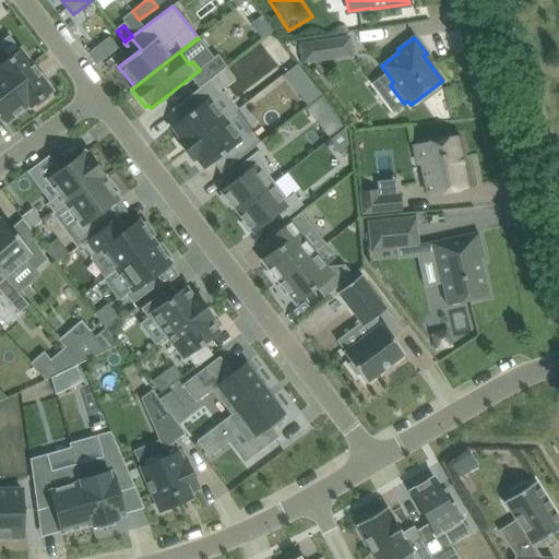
[(326,40),(300,45),(302,62),(329,58),(326,40)]
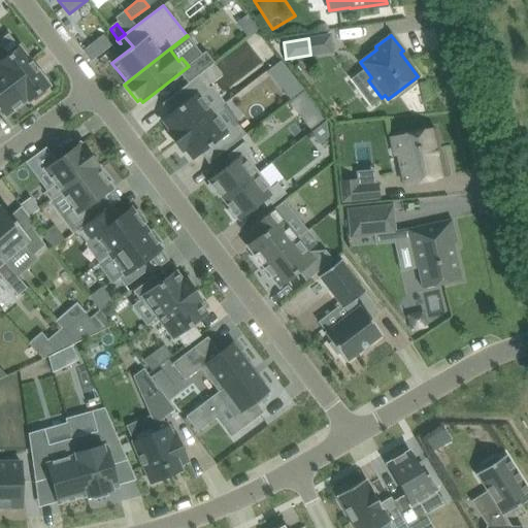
[(93,42),(83,51),(91,61),(101,53),(93,42)]
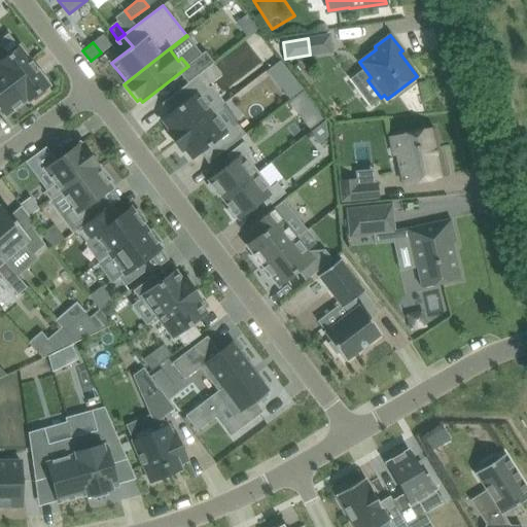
[(0,44),(0,64),(28,100),(32,97),(34,101),(46,92),(43,89),(48,84),(19,47),(8,56),(0,44)]
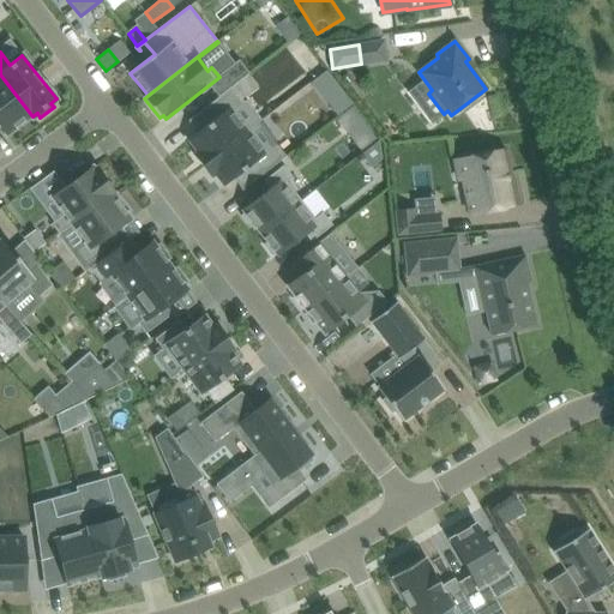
[(0,125),(7,134),(31,115),(32,118),(32,116),(0,74),(0,125)]
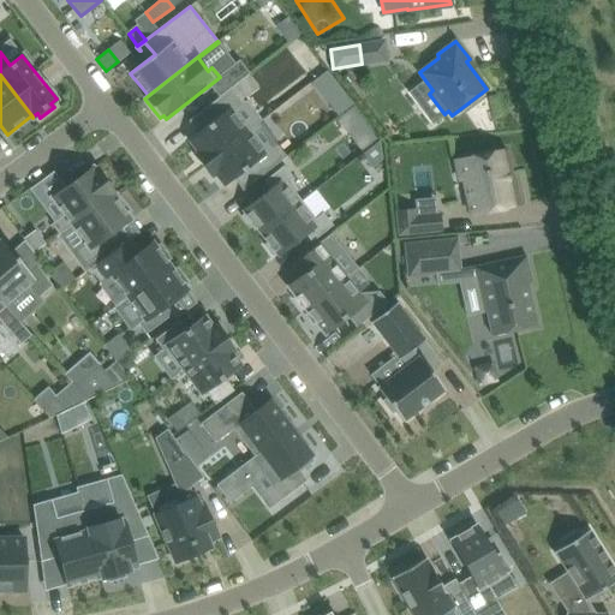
[(207,163),(246,131),(232,113),(245,102),(232,87),(219,97),(189,121),(197,132),(187,139),(197,151),(193,155),(196,159),(202,166),(207,163)]
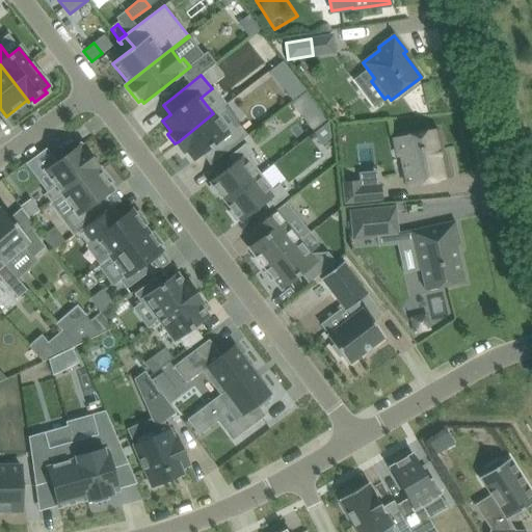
[(297,78),(284,88),(292,100),(307,89),(297,78)]
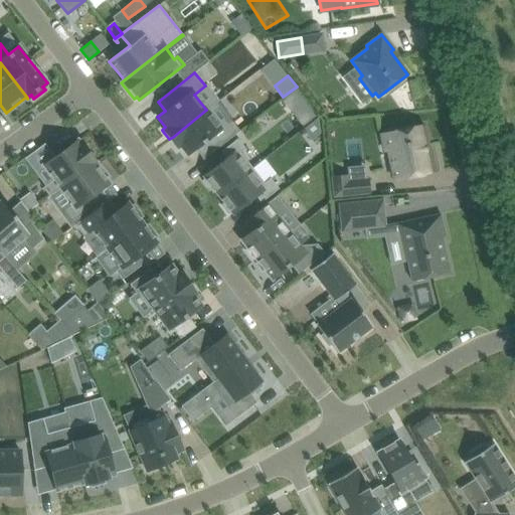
[(296,89),(282,99),(303,126),(316,116),(296,89)]
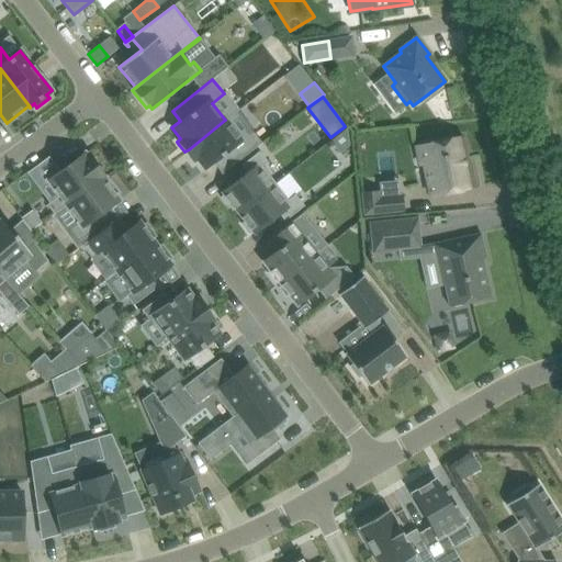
[(240,138),(225,120),(189,149),(184,152),(190,158),(193,163),(197,159),(205,170),(213,164),(222,173),(262,143),(251,130),(240,138)]
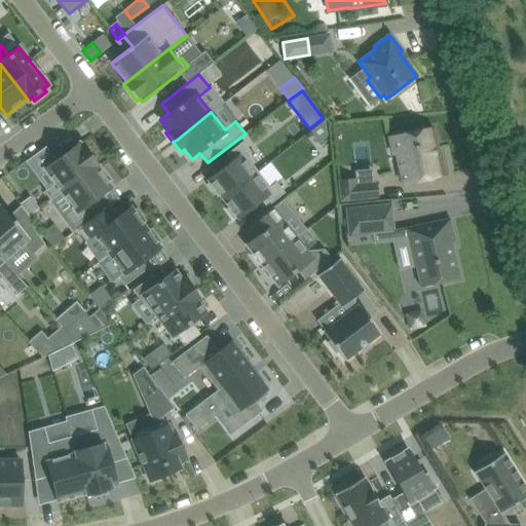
[(325,119),(309,132),(318,143),(327,137),(325,119)]
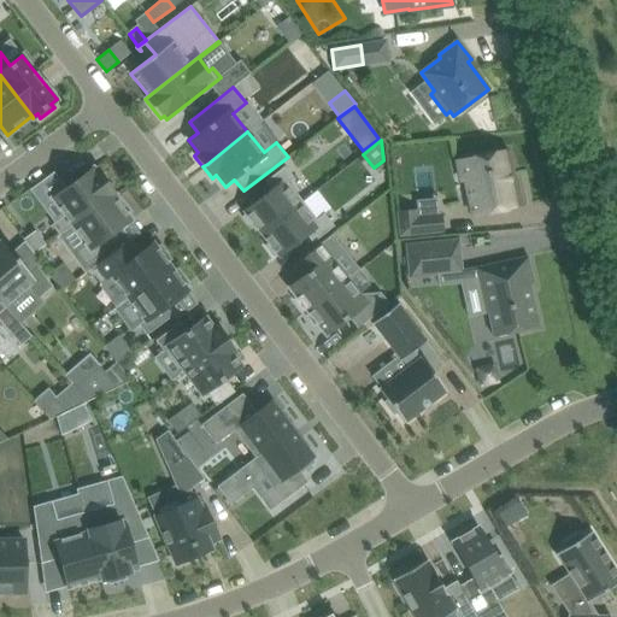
[(459,181),(465,180),(472,216),(522,205),(518,186),(516,186),(507,150),(456,160),(459,181)]
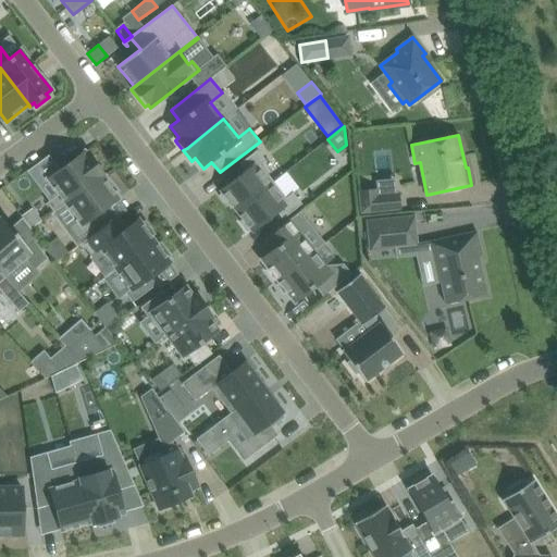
[(235,211),(273,182),(259,164),(264,160),(257,150),(239,164),(245,171),(220,190),(222,194),(219,196),(226,205),(229,202),(235,211)]
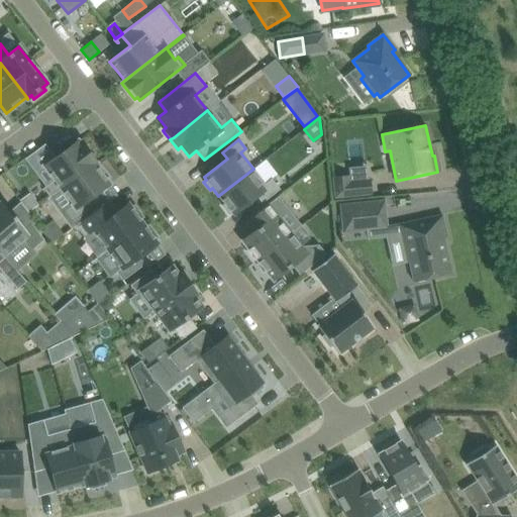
[(80,143),(78,140),(43,166),(54,180),(43,188),(49,197),(61,189),(96,163),(81,142),(80,143)]
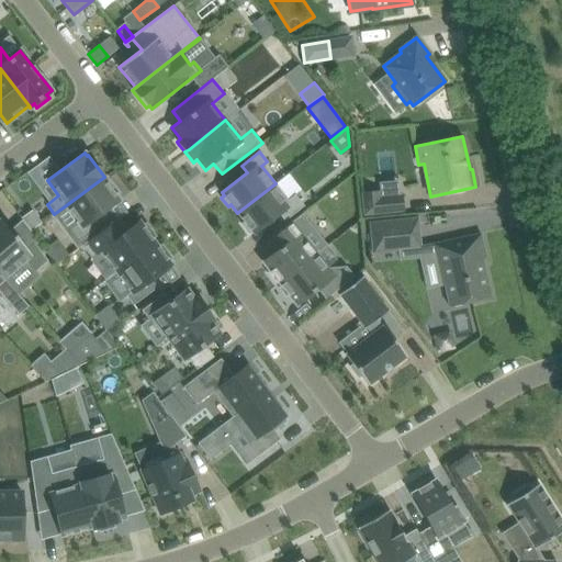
[(66,205),(79,223),(71,228),(80,240),(99,227),(93,220),(119,200),(115,195),(120,193),(110,180),(107,182),(103,179),(105,177),(104,177),(66,205)]
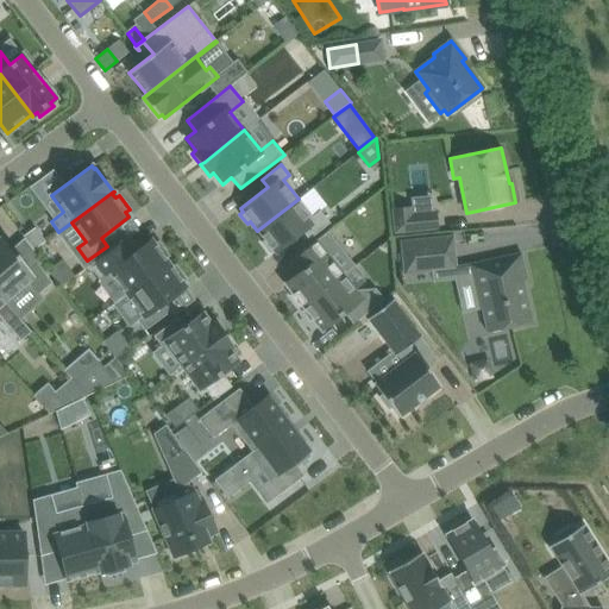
[(313,217),(299,199),(257,231),(264,240),(262,243),(269,252),(272,250),(275,253),(302,232),(308,239),(330,223),(320,211),(313,217)]
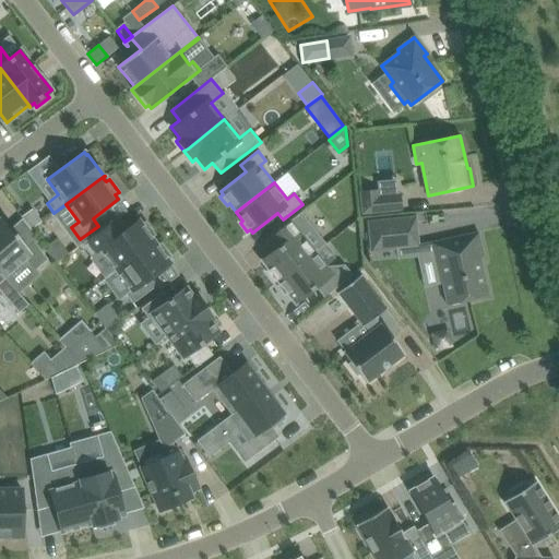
[(360,191),(363,213),(402,210),(401,194),(379,197),(378,190),(360,191)]
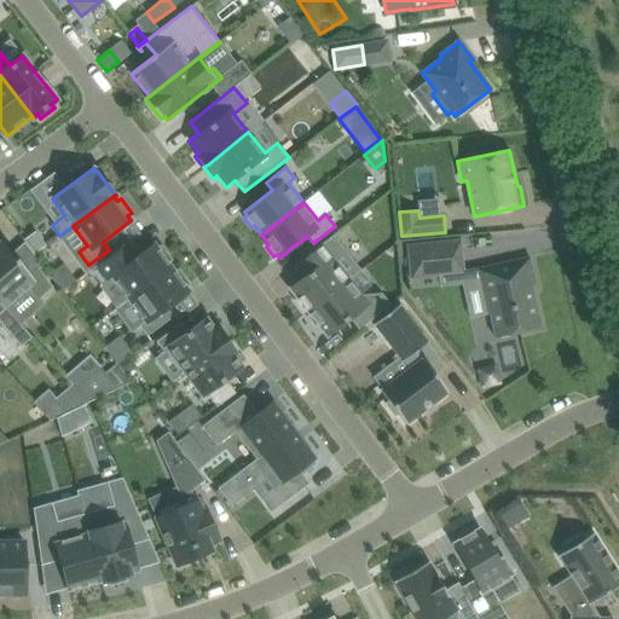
[(25,242),(34,254),(56,237),(47,226),(25,242)]
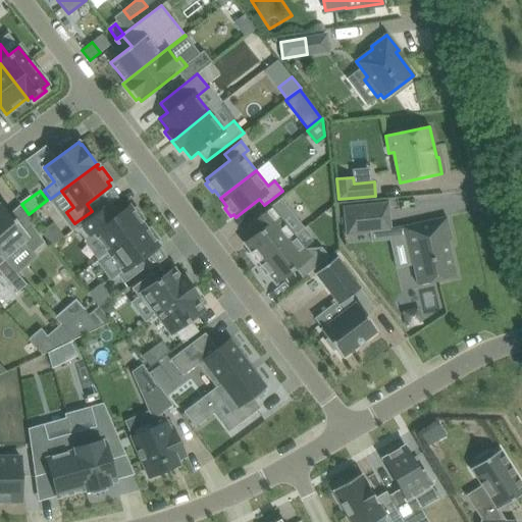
[(258,261),(259,262),(295,236),(304,227),(280,198),(247,224),(255,235),(244,243),(251,252),(249,254),(256,263),(258,261)]
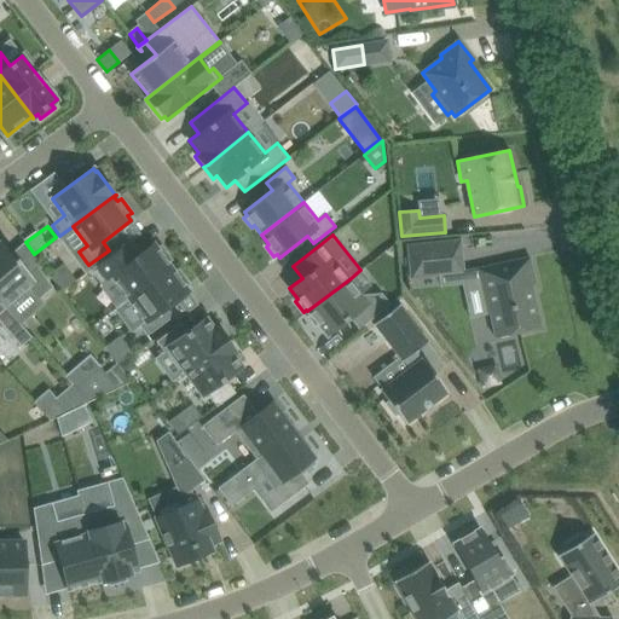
[(113,277),(128,299),(171,267),(167,262),(172,260),(161,246),(157,249),(154,243),(142,252),(132,239),(90,270),(100,285),(113,277)]
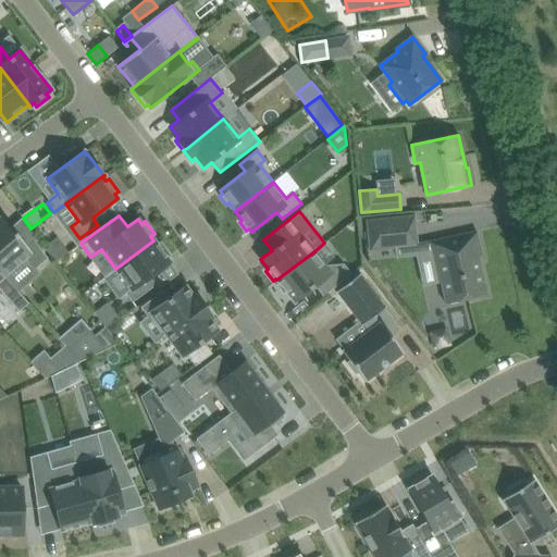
[(417,246),(416,234),(415,215),(367,221),(370,251),(417,246)]
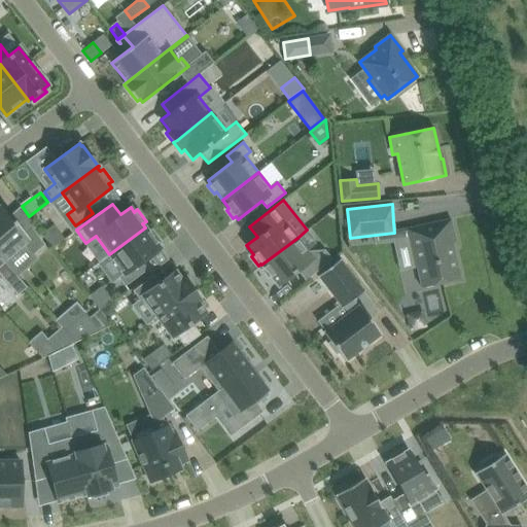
[(0,255),(4,261),(25,244),(33,253),(43,244),(31,229),(25,233),(0,205),(0,255)]
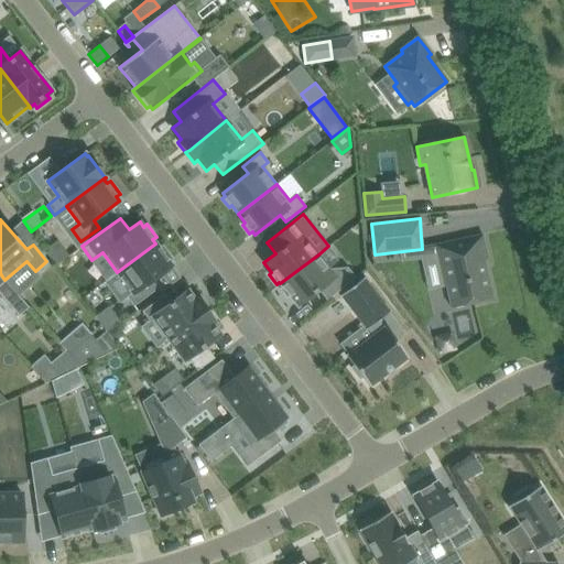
[(446,285),(451,308),(492,299),(484,259),(488,258),(483,235),(437,245),(441,261),(437,261),(443,286),(446,285)]
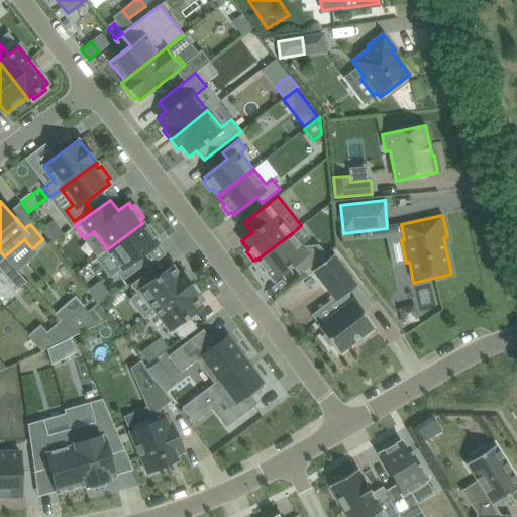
[(50,243),(60,236),(49,223),(41,230),(50,243)]
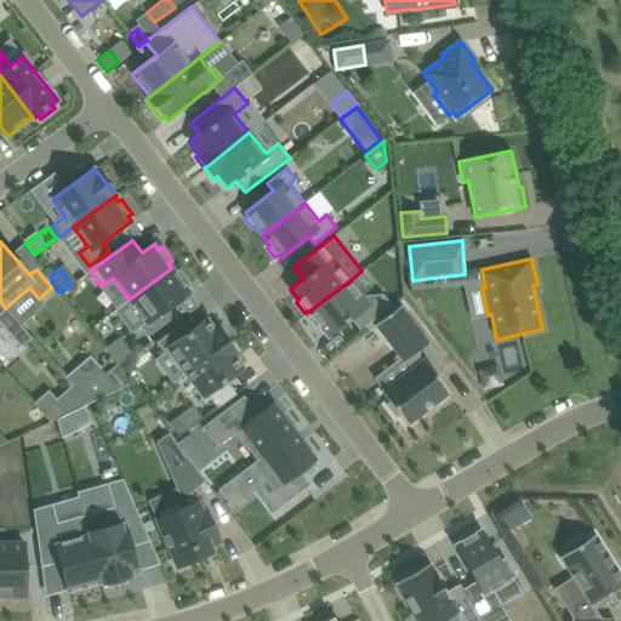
[(171,268),(129,300),(144,323),(138,326),(147,337),(176,317),(169,307),(189,292),(186,288),(189,284),(178,271),(175,273),(171,268)]
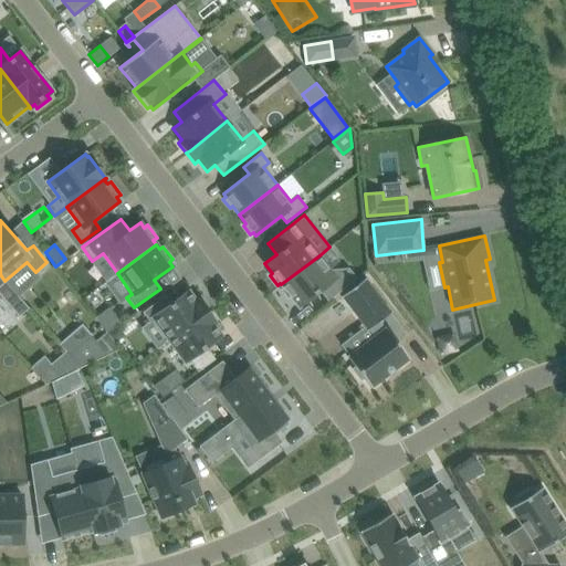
[(320,255),(281,284),(283,287),(281,290),(287,299),(290,296),(299,307),(320,291),(327,301),(357,279),(348,268),(331,270),(320,255)]
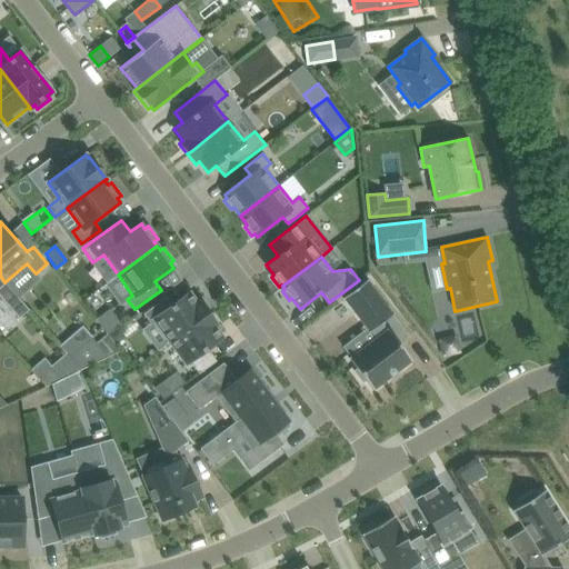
[(5,282),(0,276),(0,297),(19,319),(29,310),(5,282)]
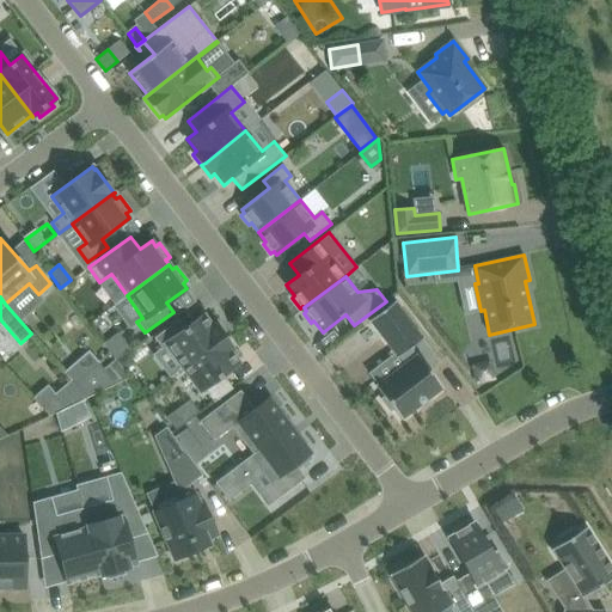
[(392,408),(401,418),(441,387),(427,368),(438,360),(421,338),(422,337),(393,300),(368,319),(396,357),(397,356),(402,363),(374,385),(383,395),(379,398),(389,411),(392,408)]
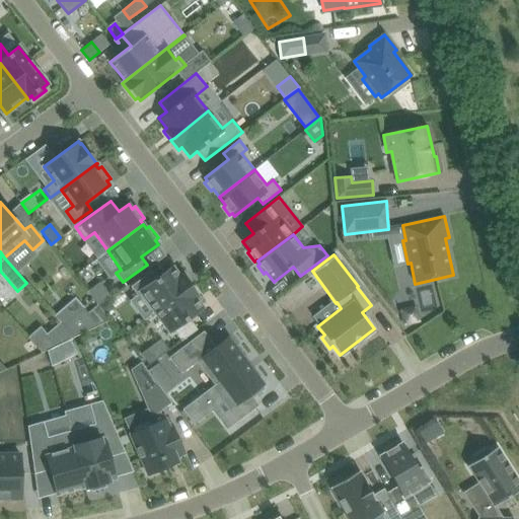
[(140,293),(154,312),(190,286),(182,275),(180,276),(173,267),(158,278),(152,271),(131,286),(137,295),(140,293)]
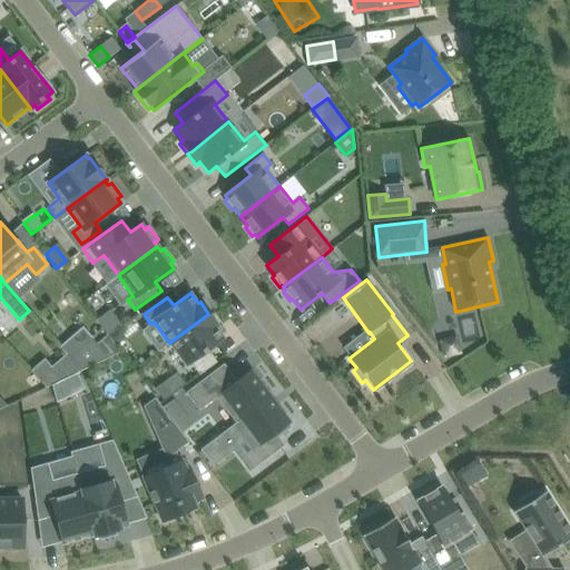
[(106,333),(107,335),(117,327),(119,326),(108,312),(97,321),(106,333)]
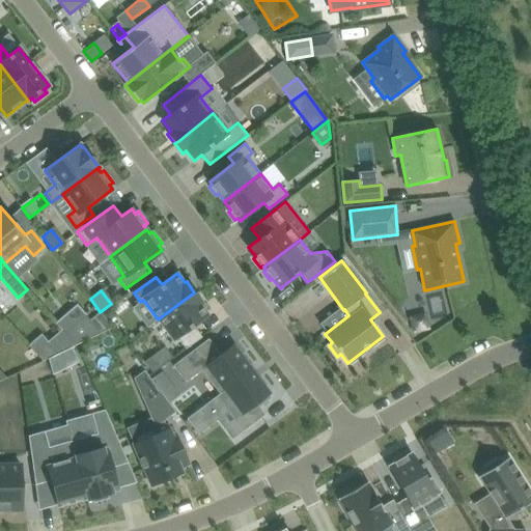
[(194,292),(158,319),(173,340),(177,337),(186,350),(202,337),(193,326),(207,314),(200,305),(202,304),(194,292)]
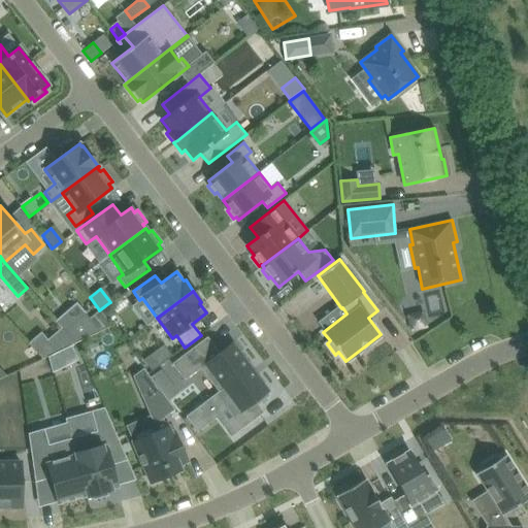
[(108,303),(99,310),(106,320),(116,312),(108,303)]
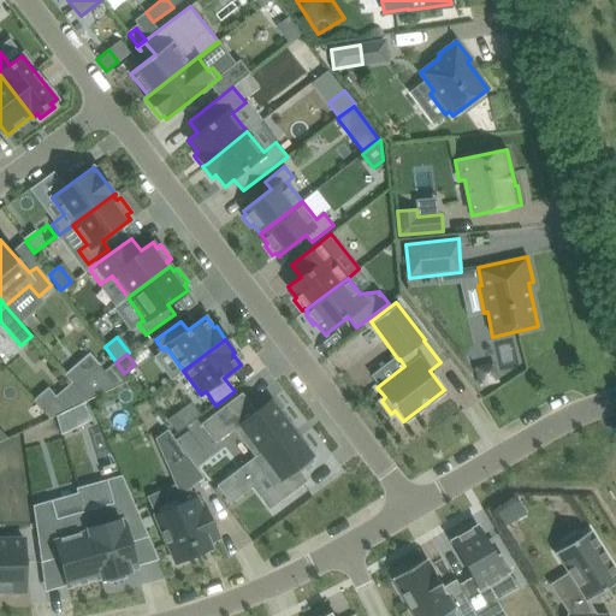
[(75,386),(88,401),(117,386),(99,366),(75,386)]
